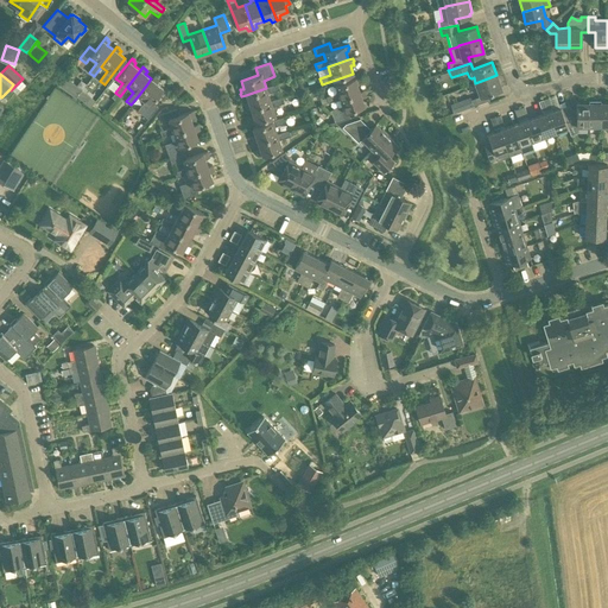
[(157,107),(152,102),(163,88),(156,83),(158,80),(156,78),(157,77),(154,75),(152,78),(151,78),(146,86),(138,96),(145,101),(138,111),(149,119),(157,107)]
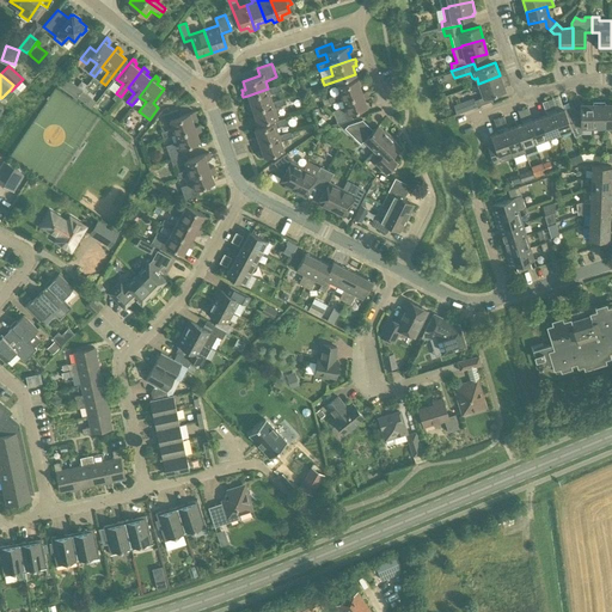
[(500,75),(478,84),(483,97),(475,101),(477,106),(493,101),(490,95),(505,89),(500,75)]
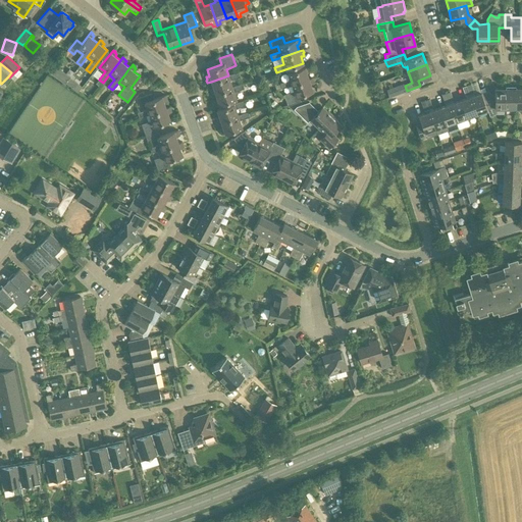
[(70,76),(56,66),(51,73),(65,84),(70,76)]
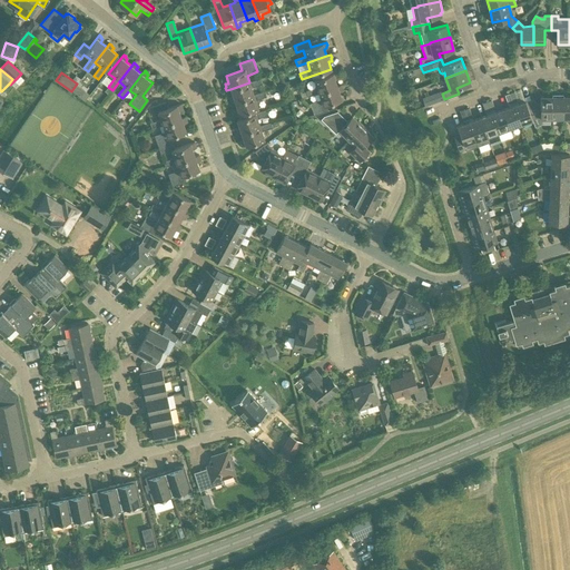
[(317,92),(337,87),(335,79),(337,79),(336,76),(337,75),(336,72),(313,80),(316,87),(305,90),(307,96),(317,92)]
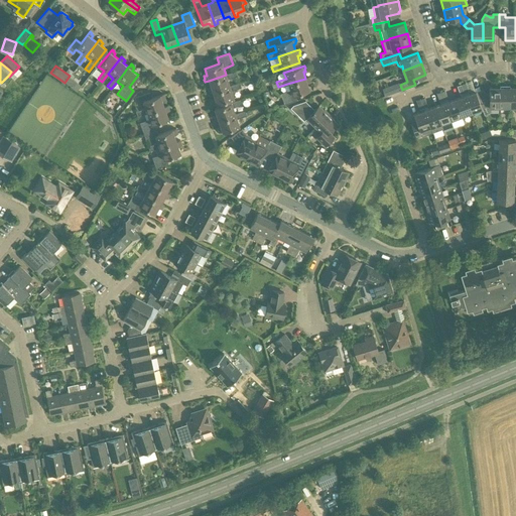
[(213,92),(230,86),(228,80),(237,77),(235,71),(226,75),(209,81),(211,87),(208,88),(209,90),(208,91),(209,93),(213,92)]
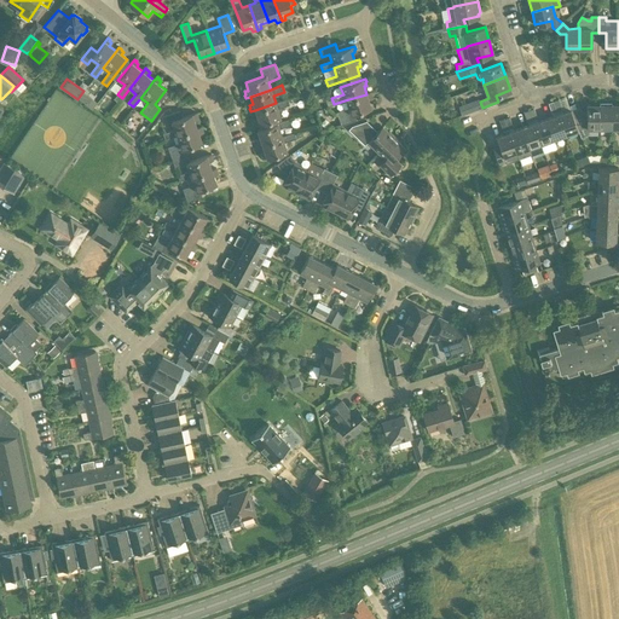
[(84,92),(79,98),(92,109),(97,103),(84,92)]
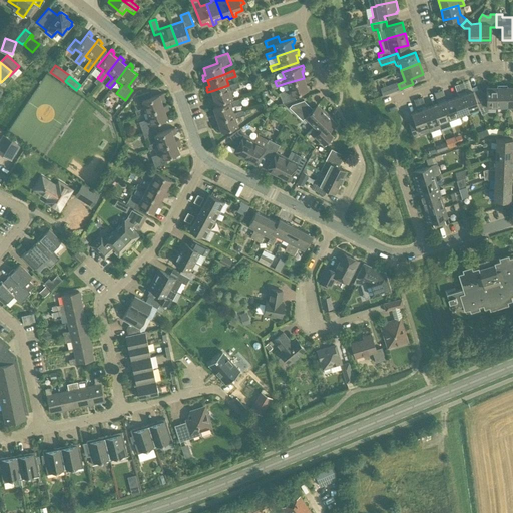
[(304,78),(286,83),(288,90),(280,92),(283,103),(295,99),(294,94),(308,89),(305,83),(308,82),(307,79),(308,79),(307,77),(304,78)]
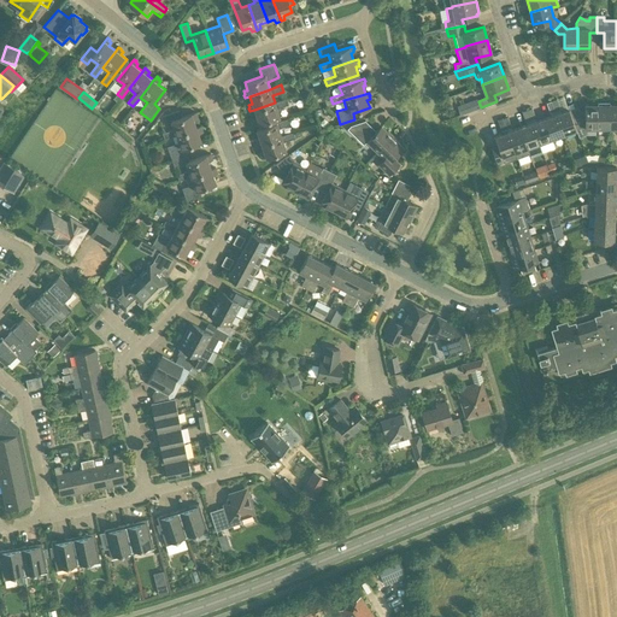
[(275,103),(254,110),(257,117),(253,118),(254,121),(253,122),(254,124),(259,123),(259,124),(280,117),(277,109),(288,105),(286,99),(275,103)]
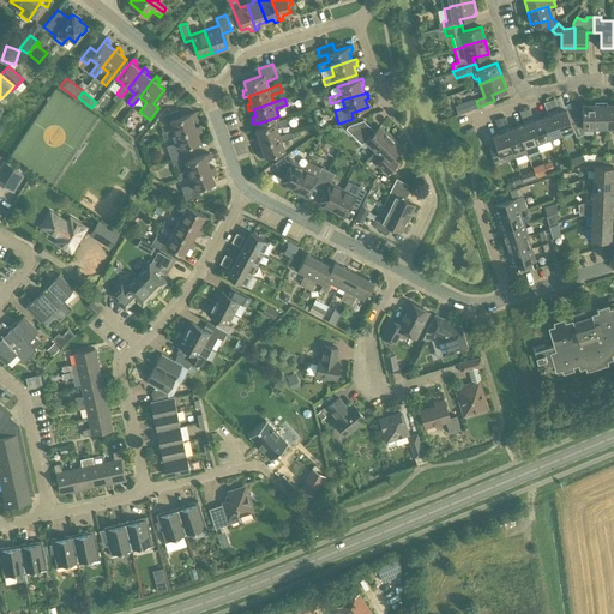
[(458,114),(477,107),(475,98),(455,106),(458,114)]
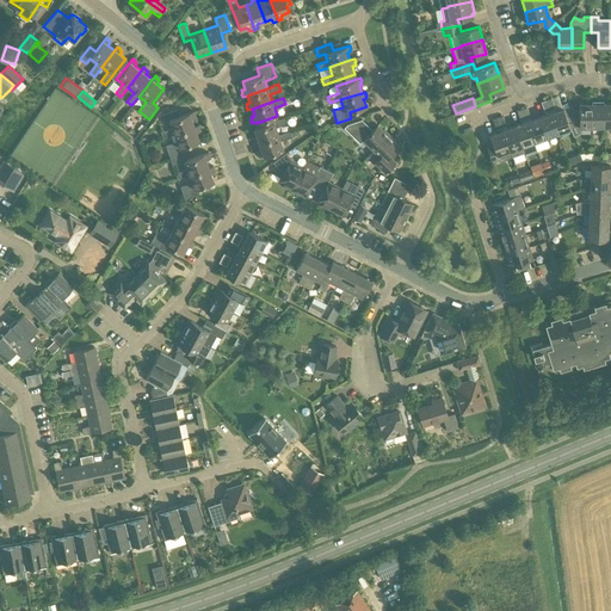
[(581,127),(592,127),(592,103),(579,103),(579,122),(568,122),(571,128),(573,136),(581,133),(581,127)]
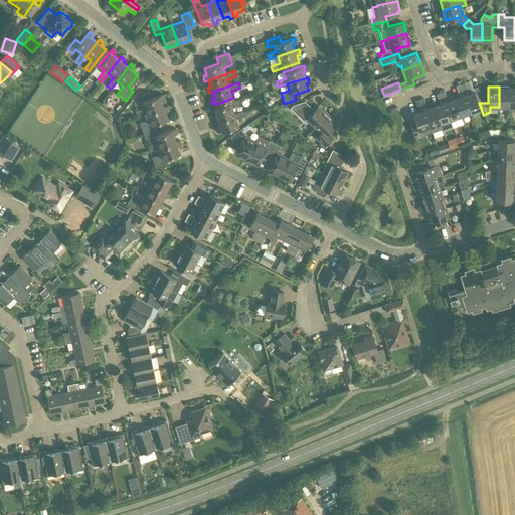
[(509,106),(509,87),(499,87),(499,107),(505,106),(505,110),(509,110),(509,106)]
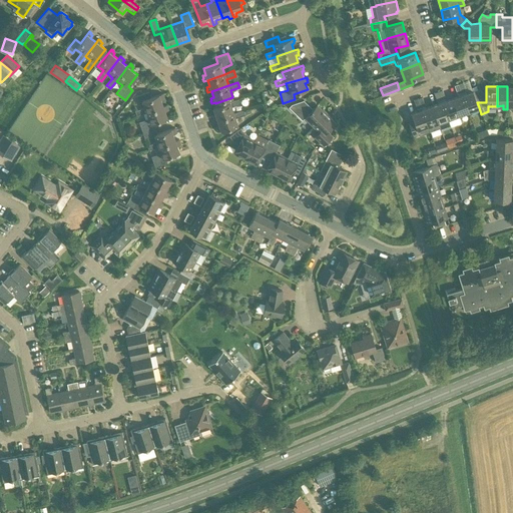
[(479,107),(477,102),(473,91),(462,94),(468,111),(479,107)]
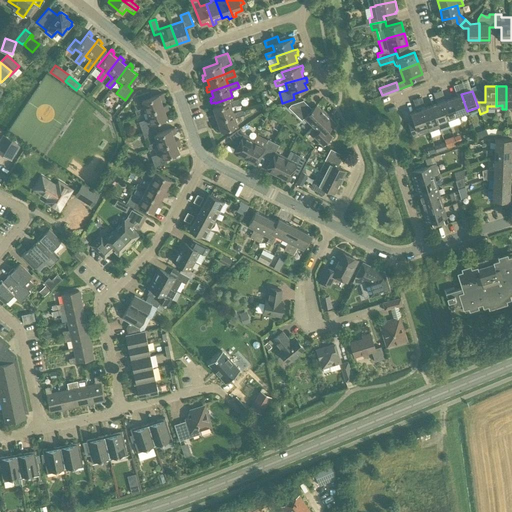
[(148,92),(136,96),(138,102),(142,101),(144,107),(134,110),(136,115),(146,112),(166,106),(166,105),(162,106),(160,100),(162,99),(162,97),(162,96),(162,94),(150,98),(148,92)]
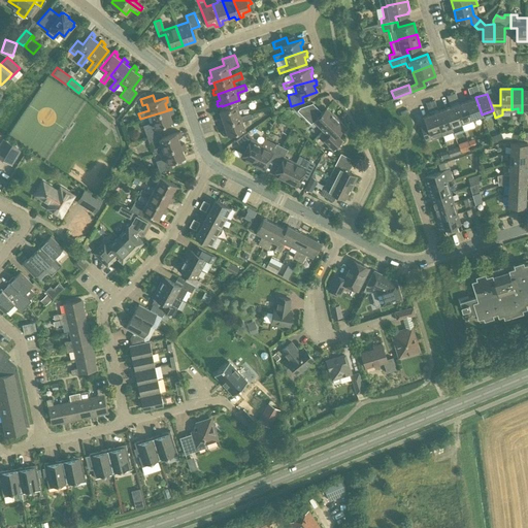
[(471,119),(482,114),(475,97),(465,101),(471,119)]
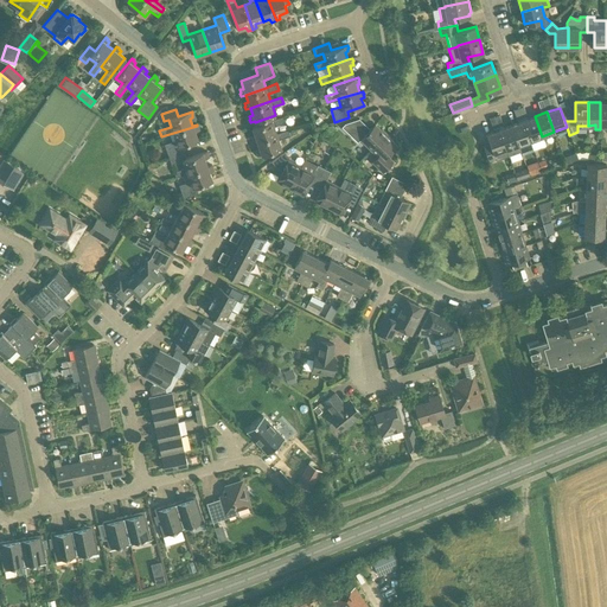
[(276,134),(273,126),(285,122),(283,116),(272,121),(272,120),(251,127),(255,135),(251,135),(253,139),(251,140),(253,142),(257,141),(276,134)]
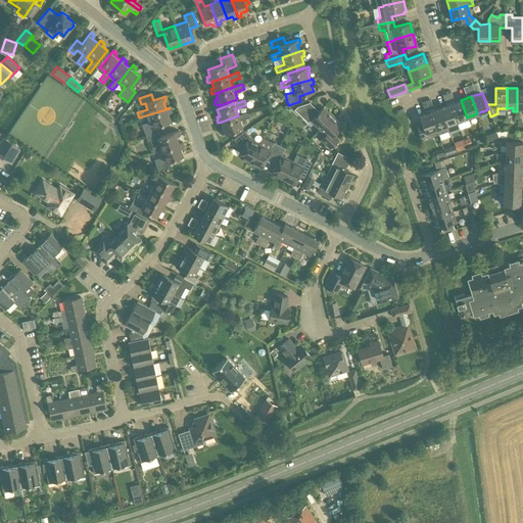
[(457,121),(467,117),(461,100),(450,104),(457,121)]
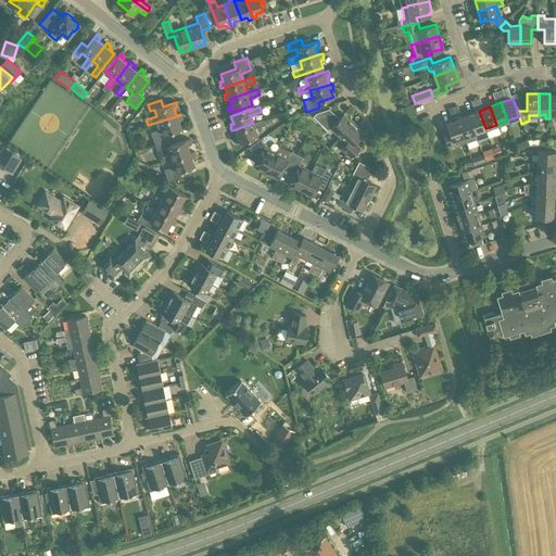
[(337,121),(332,116),(328,109),(316,113),(313,116),(327,130),(330,127),(340,137),(354,124),(344,113),(337,121)]
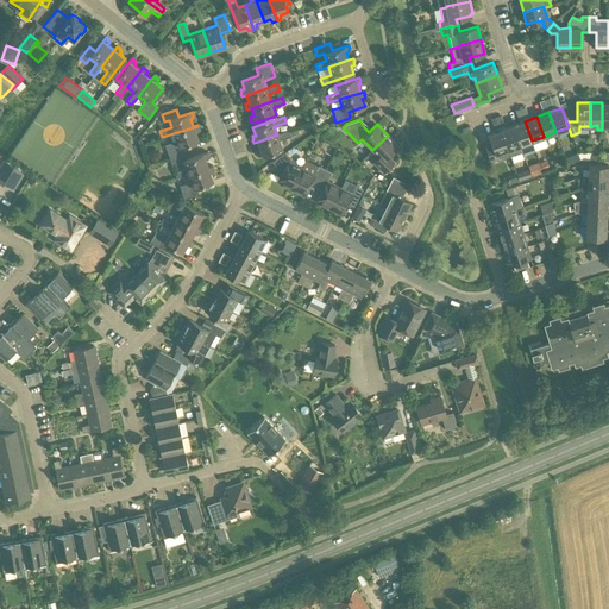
[(520,145),(532,140),(525,121),(513,125),(520,145)]
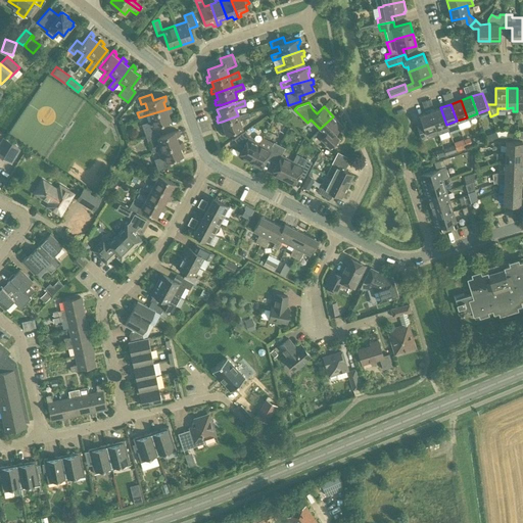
[(449,136),(447,131),(448,131),(446,125),(440,107),(430,111),(438,134),(440,139),(449,136)]
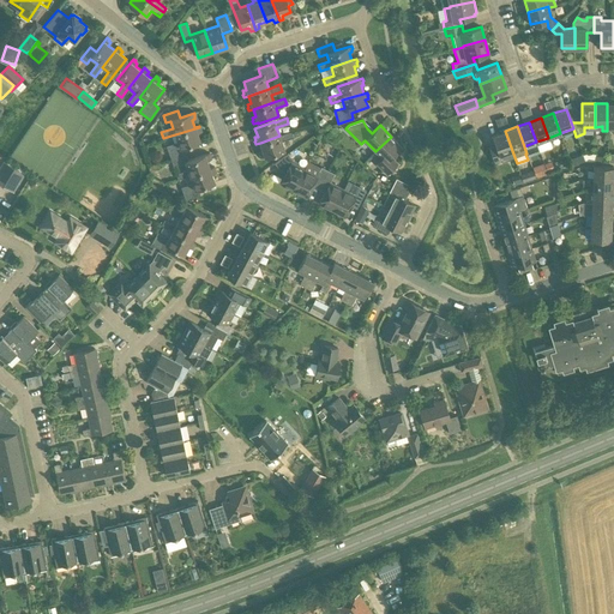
[(178,143),(166,146),(170,158),(185,154),(182,148),(199,142),(197,133),(199,132),(198,130),(199,130),(199,127),(175,134),(178,143)]
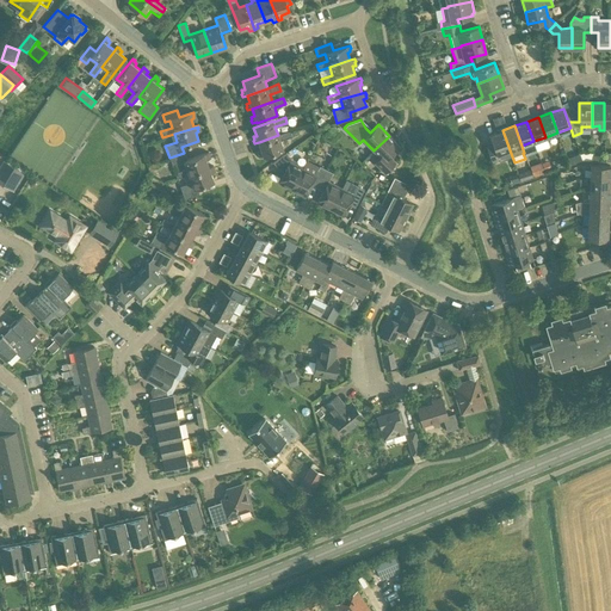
[(278,135),(259,142),(261,149),(258,150),(259,153),(258,154),(259,158),(283,149),(281,141),(291,136),(289,130),(278,135)]
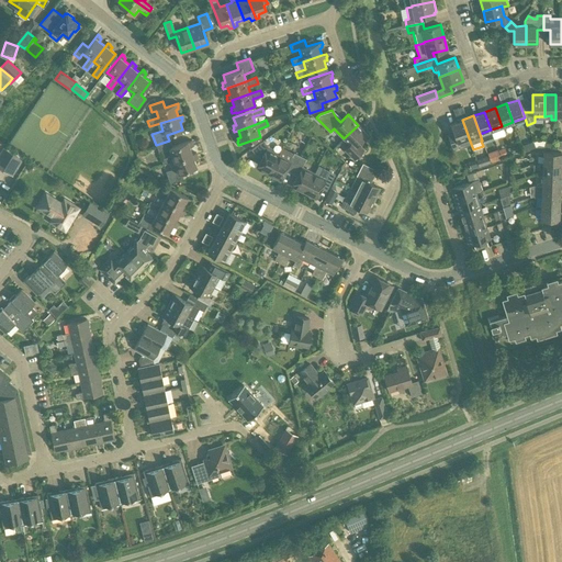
[(452,149),(459,147),(459,148),(471,144),(462,120),(450,124),(453,132),(447,135),(452,149)]
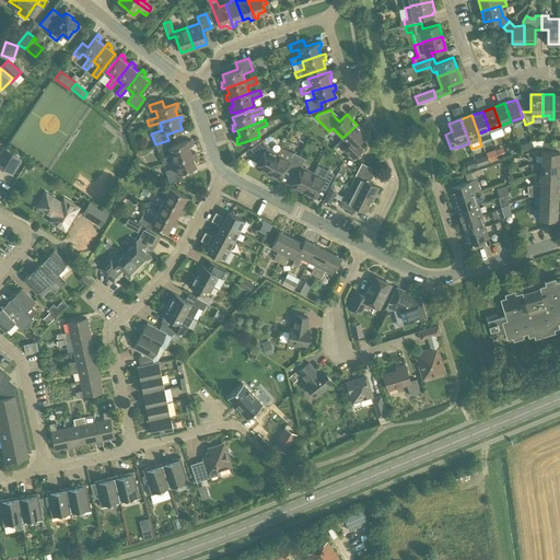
[(357,125),(342,138),(348,143),(342,149),(352,160),(363,149),(358,143),(366,135),(357,125)]
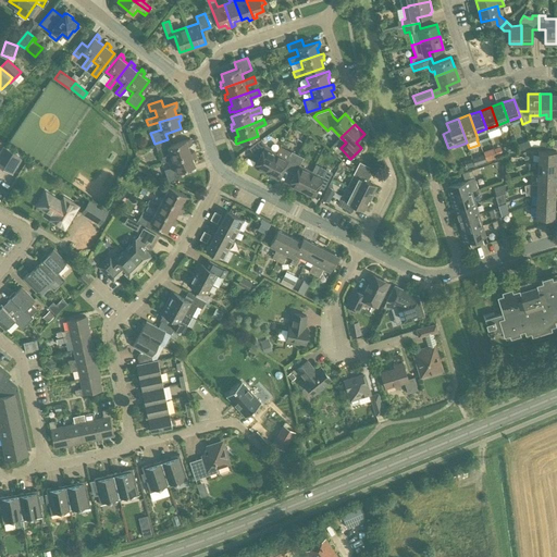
[(155,144),(157,150),(166,147),(170,153),(160,158),(161,163),(171,159),(189,153),(187,146),(189,145),(188,143),(189,143),(188,139),(170,146),(168,139),(155,144)]
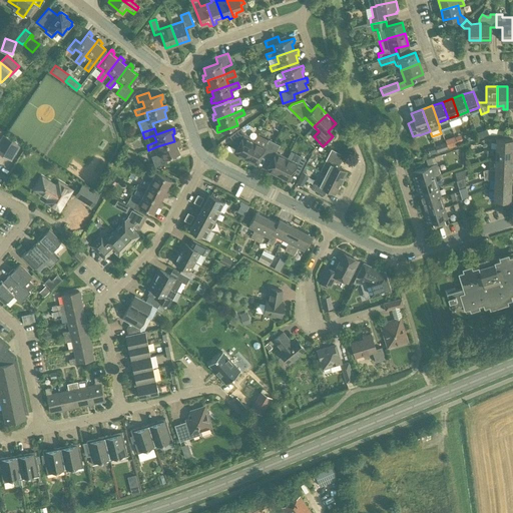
[(253,140),(243,135),(244,133),(240,128),(229,136),(232,141),(239,144),(234,153),(244,158),(253,140)]
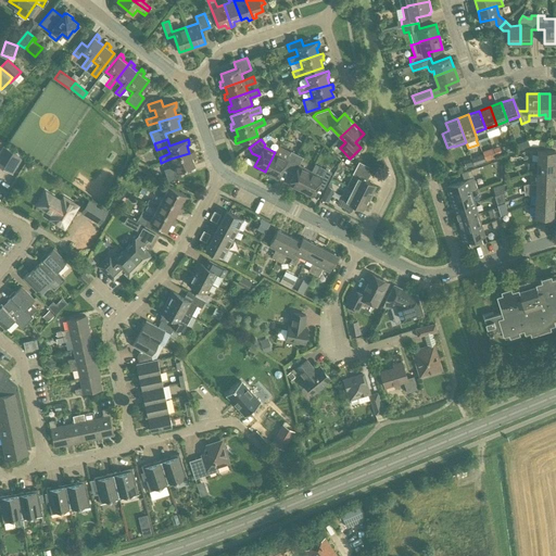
[(0,166),(12,174),(22,158),(2,146),(0,150),(0,166)]
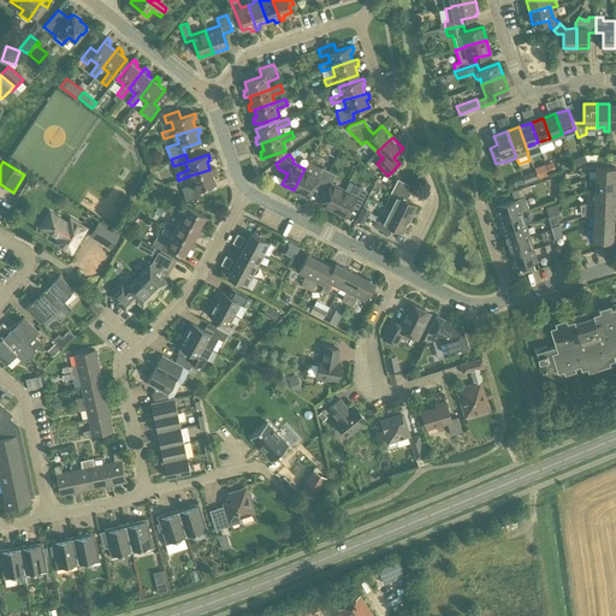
[(549,173),(556,171),(552,163),(546,165),(549,173)]
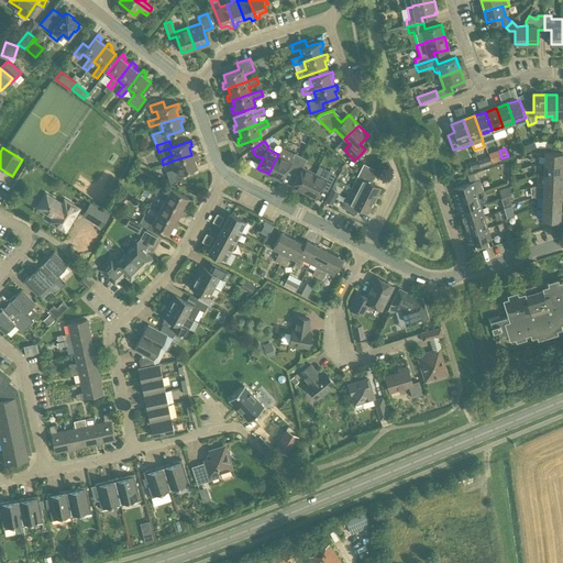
[(492,163),(501,159),(498,150),(488,153),(492,163)]
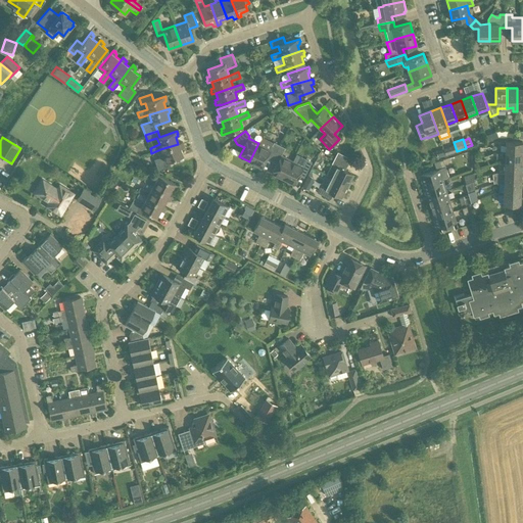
[(505,151),(522,152),(522,142),(506,141),(505,151)]
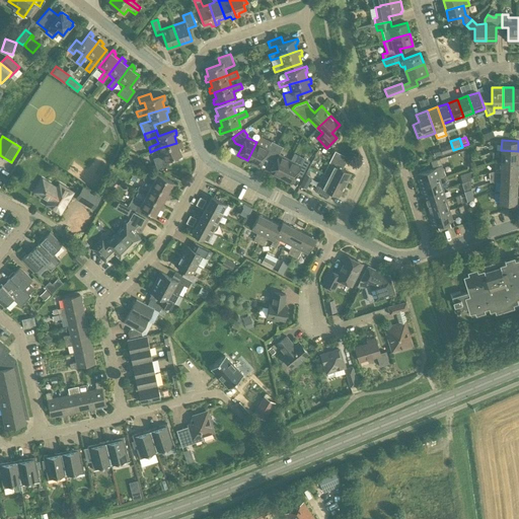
[(271,156),(277,143),(272,141),(268,148),(256,142),(247,160),(258,166),(265,153),(271,156)]
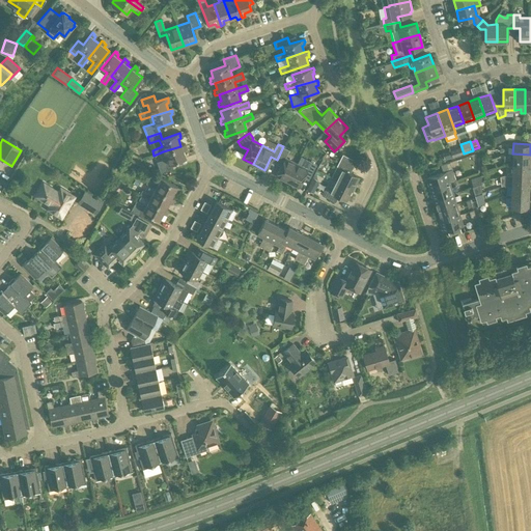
[(157,162),(160,173),(173,169),(171,163),(185,159),(182,150),(185,150),(184,147),(185,147),(184,145),(180,146),(163,151),(166,159),(157,162)]
